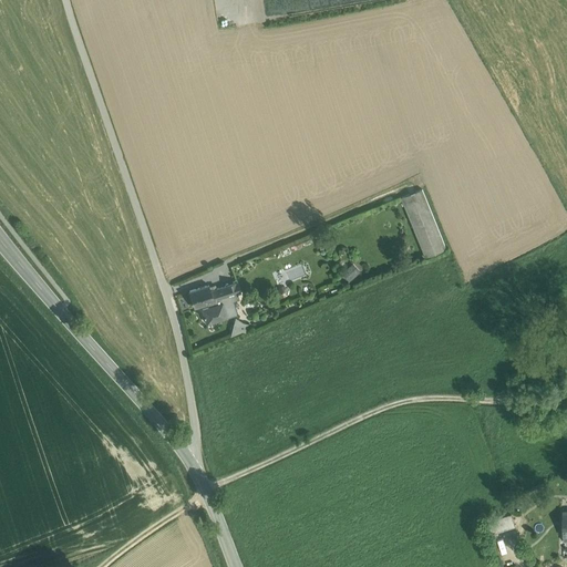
[(422,189),(402,198),(425,258),(446,249),(422,189)]
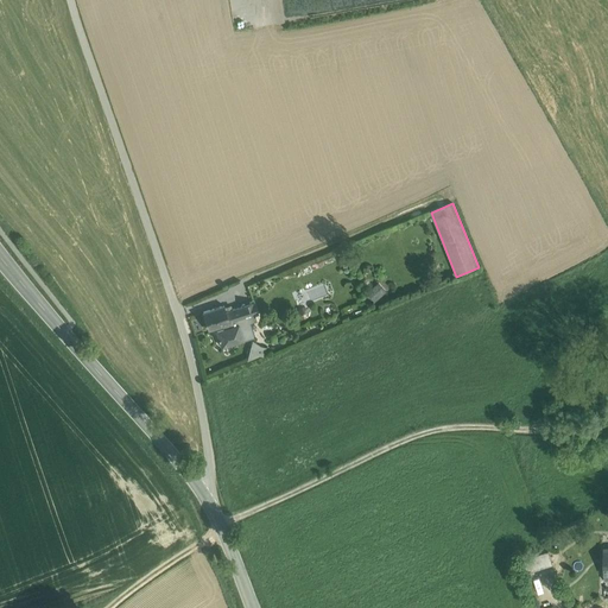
[(371,291),(378,301),(387,291),(379,283),(371,291)]
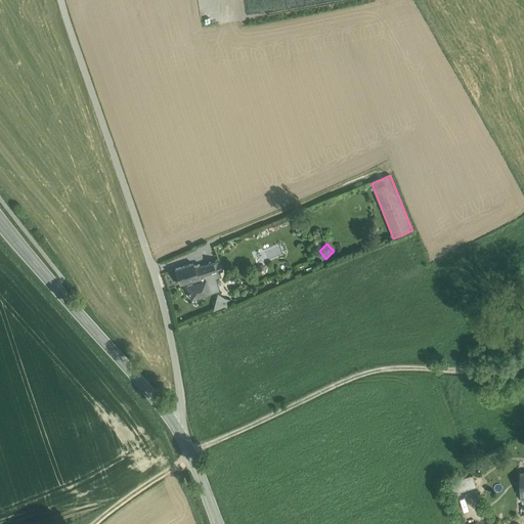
[(162,272),(176,267),(173,257),(159,261),(162,272)]
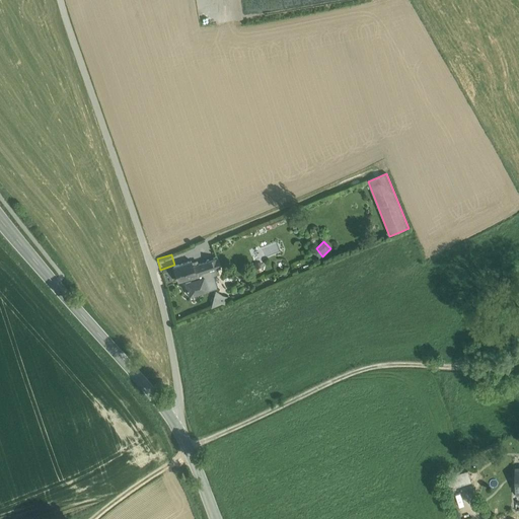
[(191,261),(173,267),(178,282),(190,279),(191,281),(204,279),(207,278),(205,273),(210,271),(220,268),(216,258),(215,257),(207,260),(207,262),(193,266),(191,261)]
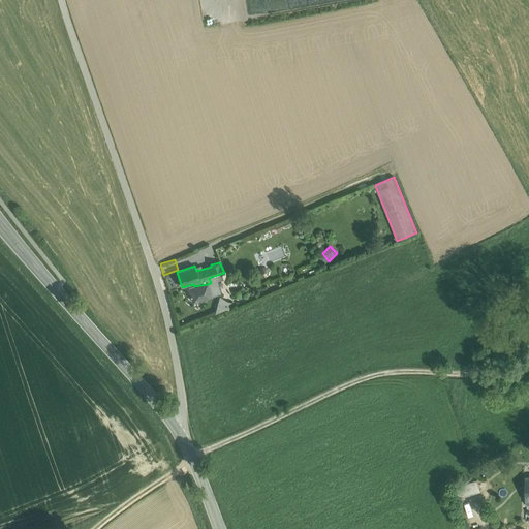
[(266,278),(269,275),(270,271),(268,268),(263,267),(259,270),(259,274),(261,277),(266,278)]
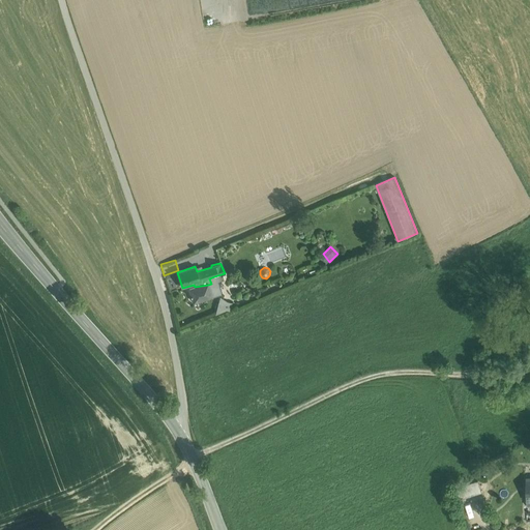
[(219,294),(214,276),(209,278),(211,284),(208,285),(195,287),(189,289),(194,302),(219,294)]
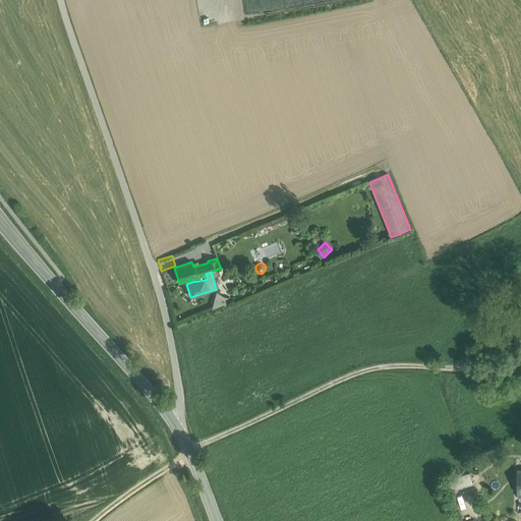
[(224,298),(217,293),(213,308),(223,304),(224,301),(226,301),(226,298),(224,298)]
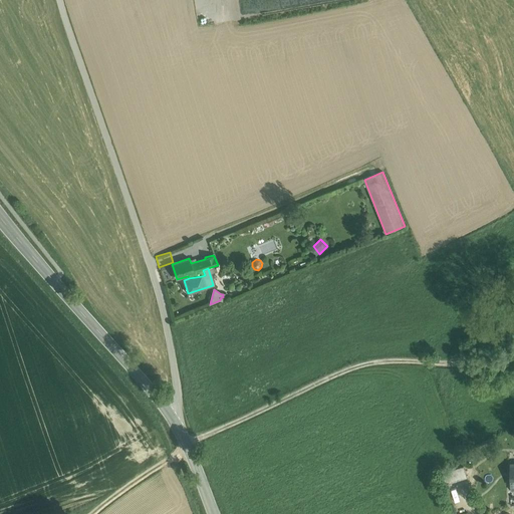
[(463,467),(442,473),(446,485),(467,478),(463,467)]
